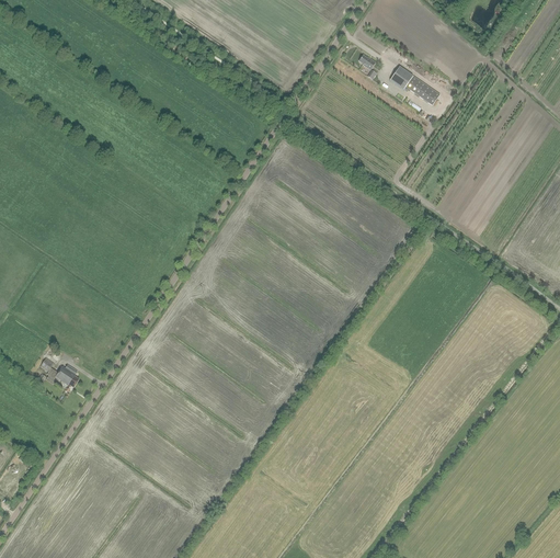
[(369,67),(374,60),(366,55),(366,56),(362,53),(358,58),(362,61),(362,63),(369,67)]
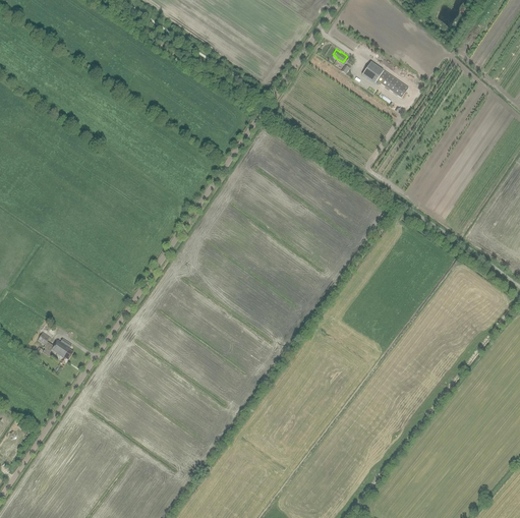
[(407,85),(383,68),(369,59),(361,72),(373,80),(376,78),(401,96),(407,85)]
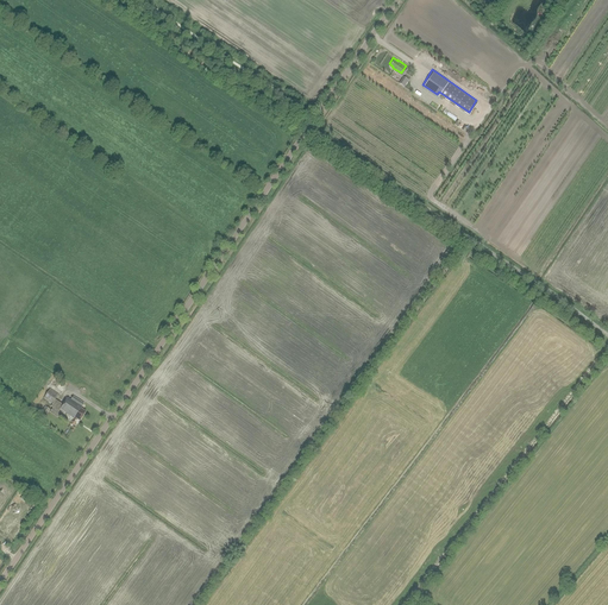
[(406,82),(409,76),(403,73),(400,79),(406,82)]
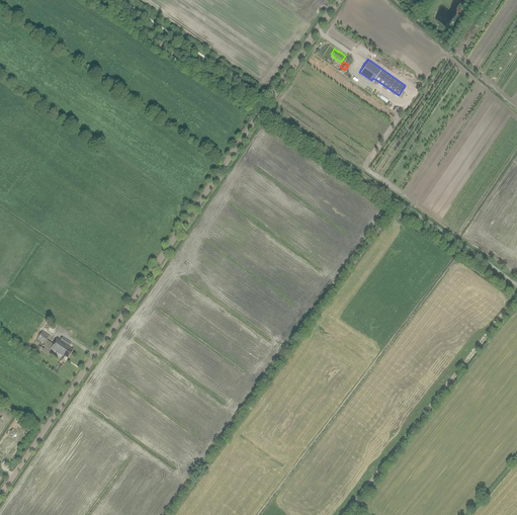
[(385,100),(388,97),(377,90),(374,93),(385,100)]
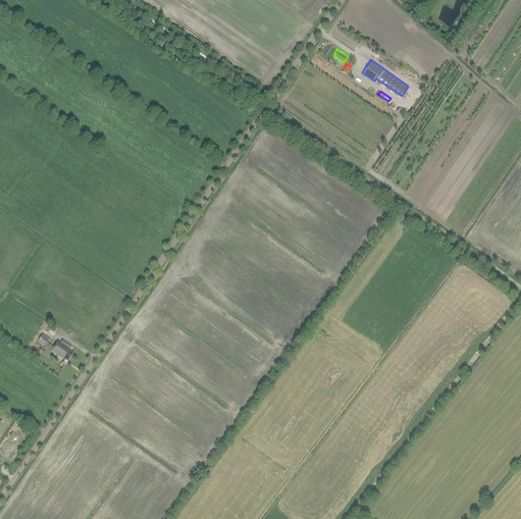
[(57,339),(53,345),(46,340),(49,335),(42,330),(36,339),(44,344),(42,346),(44,347),(42,351),(49,356),(51,352),(49,350),(50,349),(63,357),(64,356),(67,358),(72,351),(68,348),(70,344),(61,338),(59,340),(57,339)]
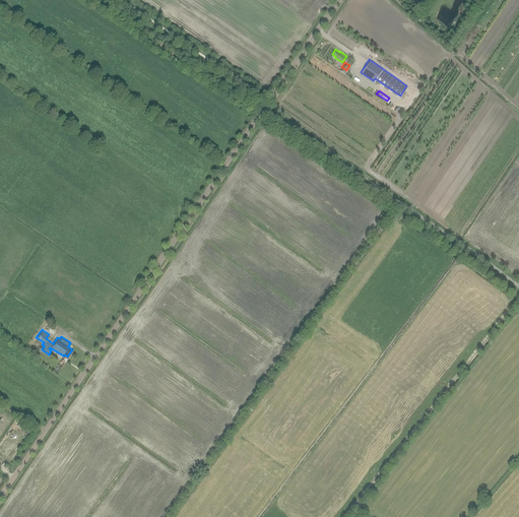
[(36,356),(42,347),(38,344),(31,352),(36,356)]
